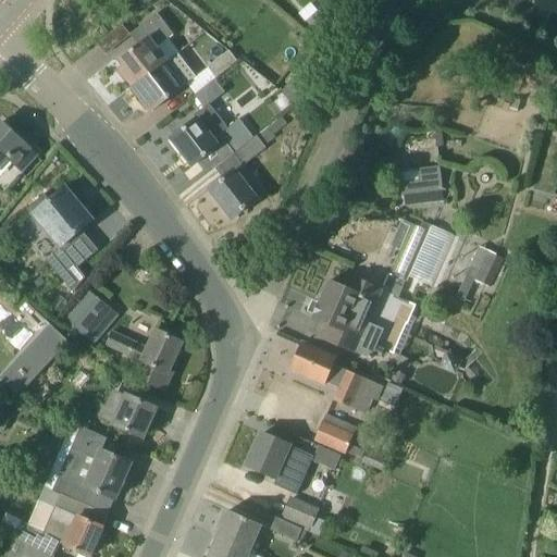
[(317,33),(326,24),(327,23),(318,12),(306,22),(317,33)]
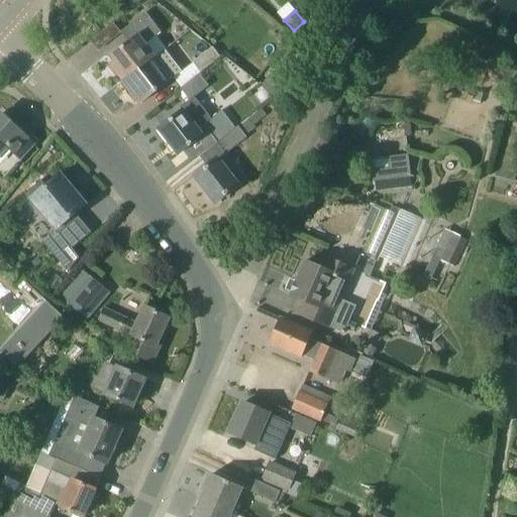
[(167,49),(156,35),(161,31),(146,12),(126,27),(134,37),(112,55),(117,62),(111,66),(123,81),(122,82),(123,83),(149,62),(156,57),(167,49)]
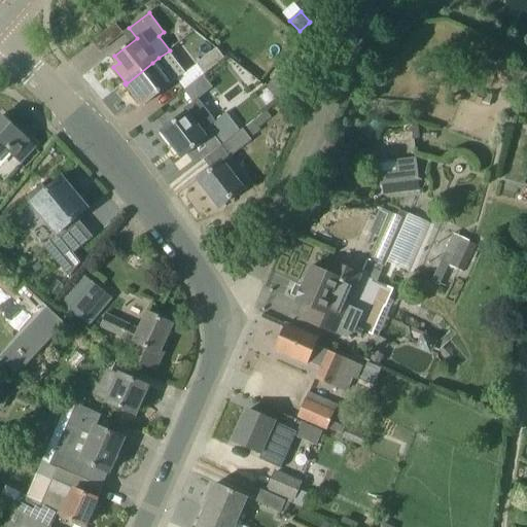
[(216,48),(197,64),(205,74),(224,59),(216,48)]
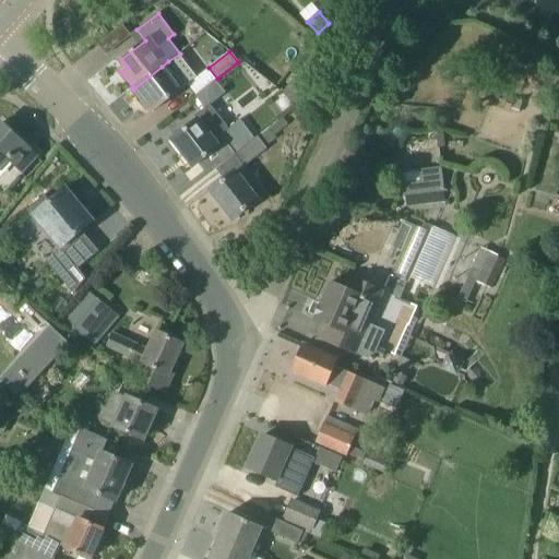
[(162,67),(133,90),(152,113),(197,78),(188,68),(171,80),(162,67)]
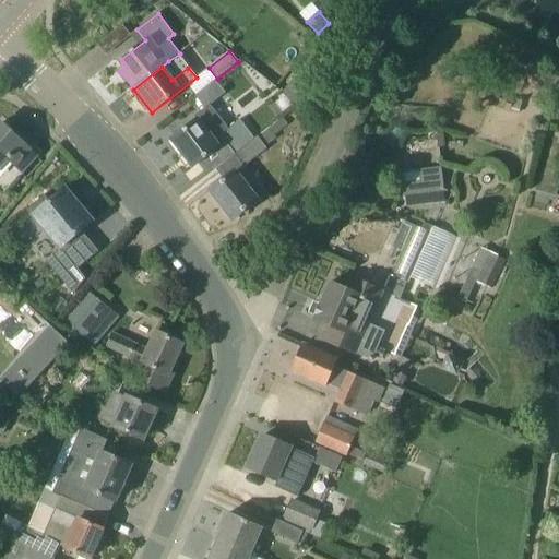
[(295,107),(307,95),(294,80),(281,92),(295,107)]
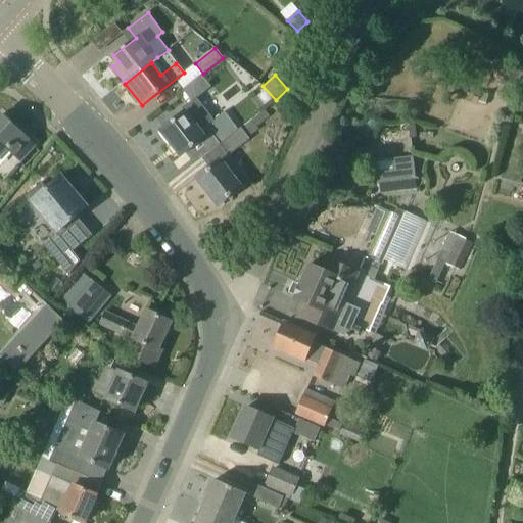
[(239,130),(225,111),(212,122),(195,99),(211,87),(202,76),(183,91),(191,101),(183,108),(186,111),(161,131),(181,156),(211,133),(221,144),(239,130)]
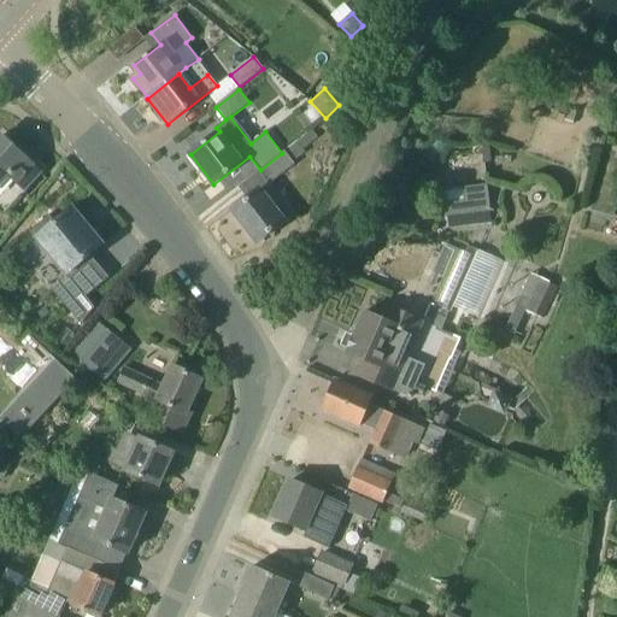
[(312,129),(298,141),(303,148),(318,137),(317,135),(312,129)]
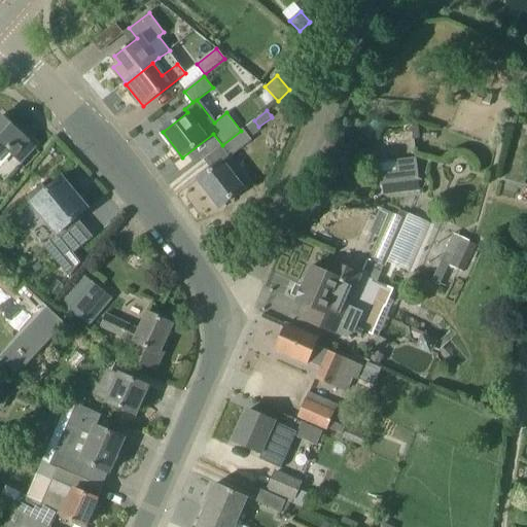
[(1,116),(0,117),(0,156),(8,148),(24,162),(36,148),(1,116)]
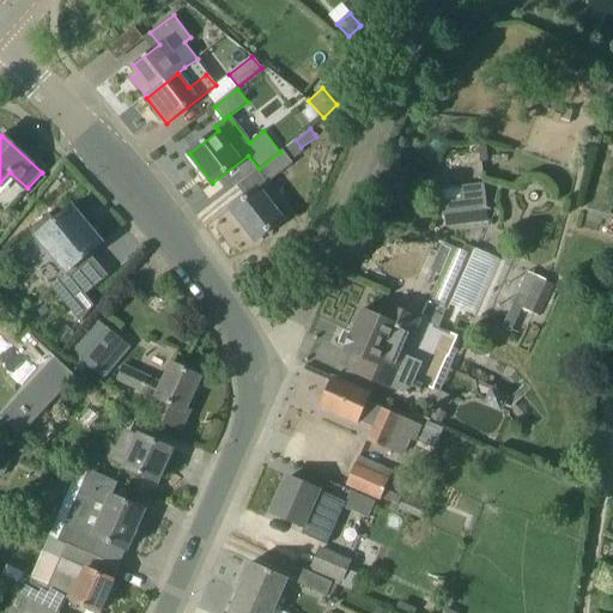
[(283,150),(280,152),(259,169),(269,182),(293,163),(283,150)]
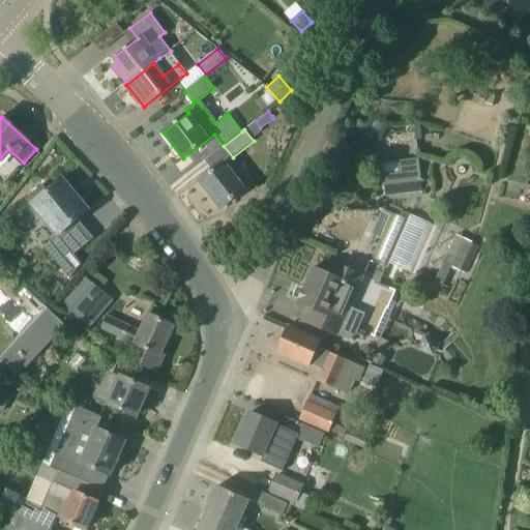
[(253,182),(239,167),(233,157),(225,165),(223,163),(200,180),(222,208),(244,190),(243,189),(253,182)]
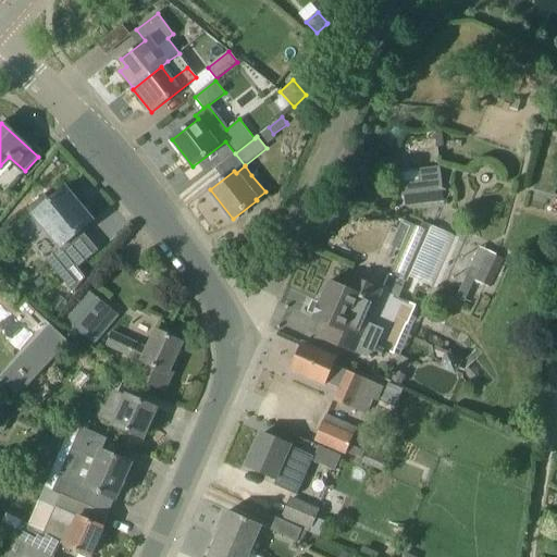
[(399,172),(403,196),(404,206),(444,200),(440,166),(399,172)]
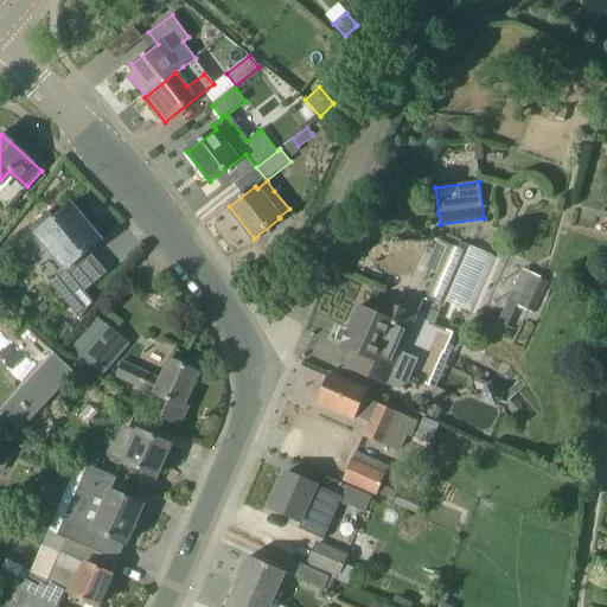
[(71,278),(90,262),(84,255),(103,240),(102,238),(101,238),(74,205),(74,204),(72,203),(53,218),(49,212),(30,228),(71,278)]
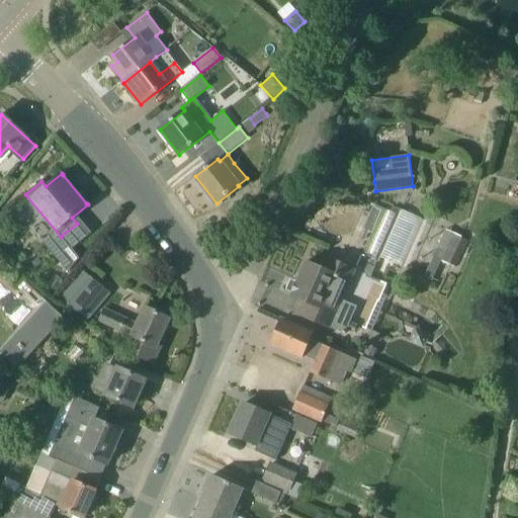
[(394,261),(403,266),(423,221),(394,206),(391,212),(373,204),(362,229),(371,233),(354,269),(326,257),(321,268),(306,262),(291,295),(306,301),(296,324),(315,333),(319,322),(343,332),(344,341),(375,355),(383,337),(365,329),(385,284),(380,282),(387,265),(391,266),(394,261)]
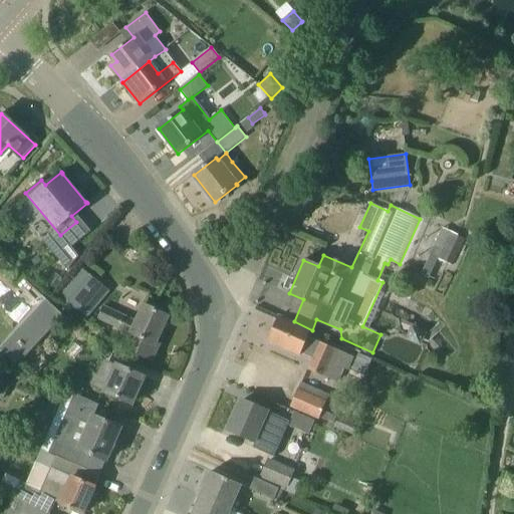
[(451,232),(438,258),(452,265),(465,239),(451,232)]
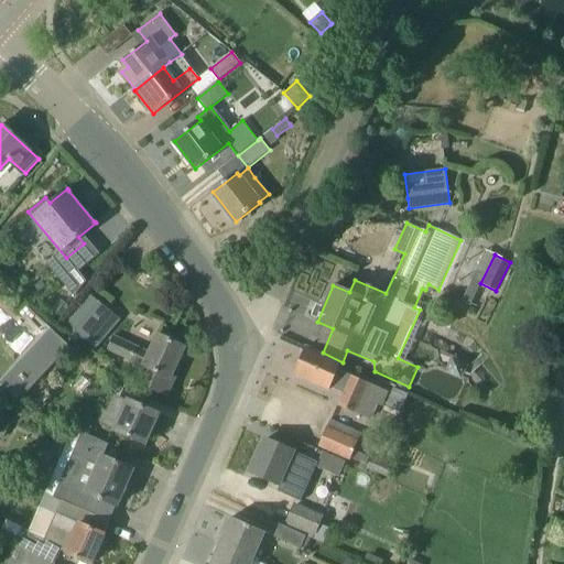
[(64,282),(75,295),(85,281),(76,271),(64,282)]
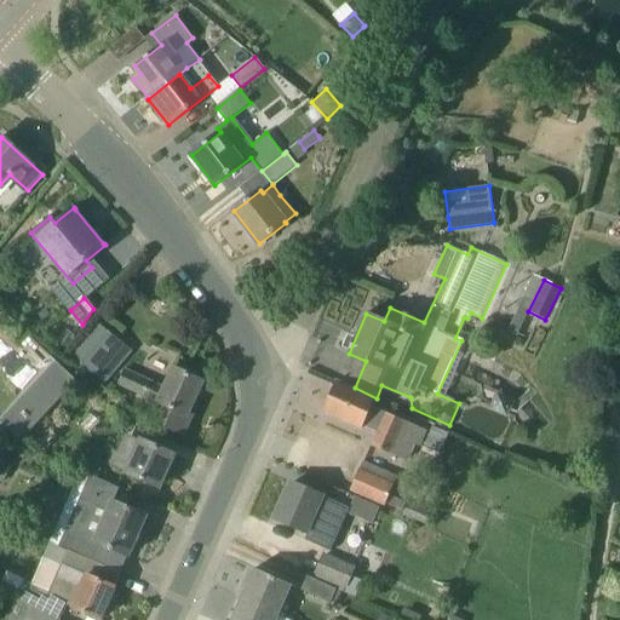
[(70,359),(90,374),(118,340),(99,325),(90,336),(70,359)]
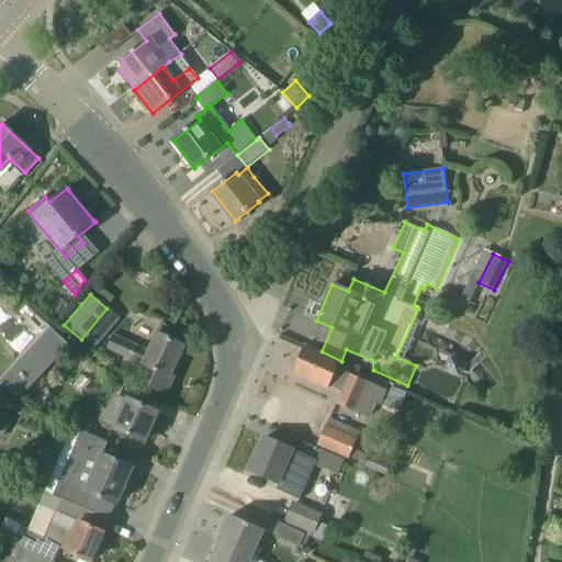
[(49,328),(0,379),(0,384),(18,402),(69,347),(49,328)]
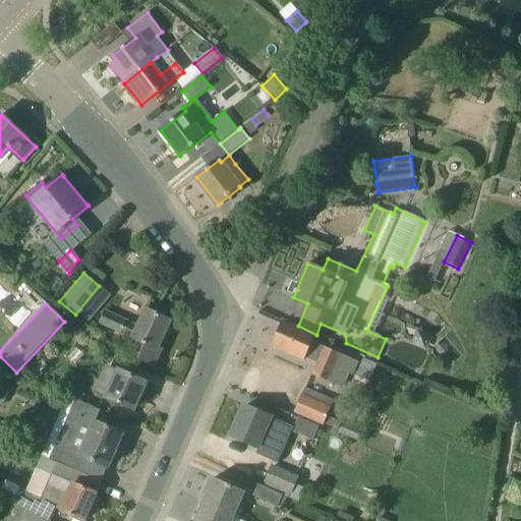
[(135,357),(154,365),(162,348),(158,347),(170,321),(147,309),(138,327),(105,311),(100,323),(141,344),(135,357)]
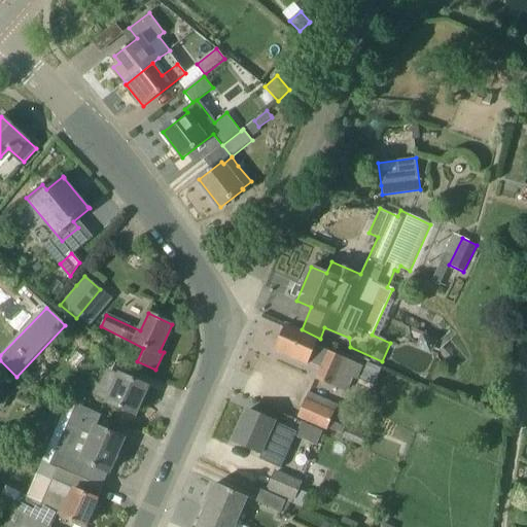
[(363,366),(356,363),(316,346),(319,339),(286,324),(275,350),(308,364),(309,362),(320,367),(315,379),(344,391),(350,377),(357,380),(363,366)]
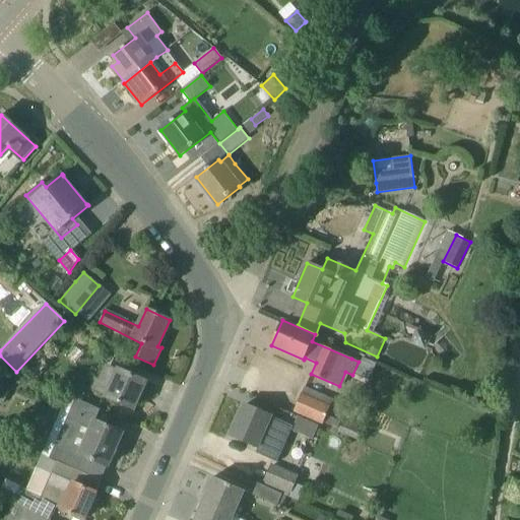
[(376,364),(363,358),(355,376),(369,381),(376,364)]
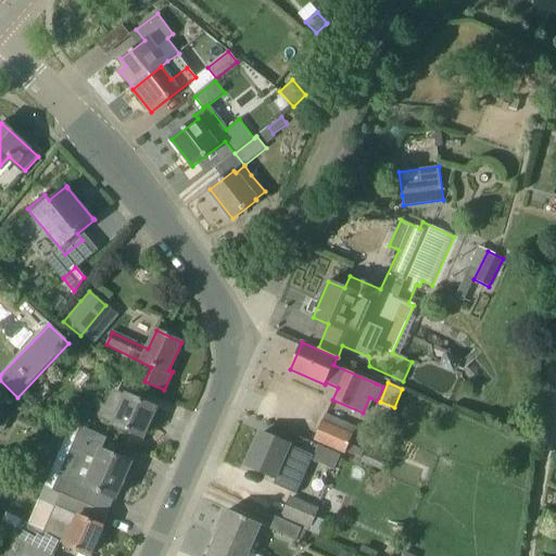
[(142,437),(155,407),(112,388),(104,405),(100,403),(95,416),(142,437)]
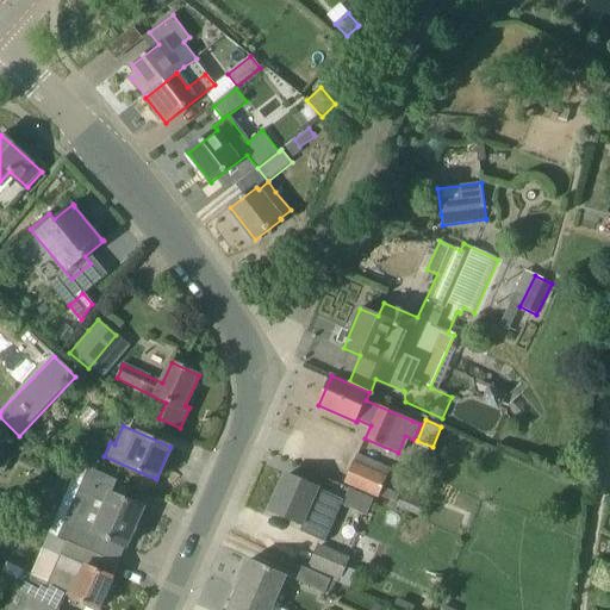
[(0,473),(2,474),(10,459),(0,454),(0,473)]
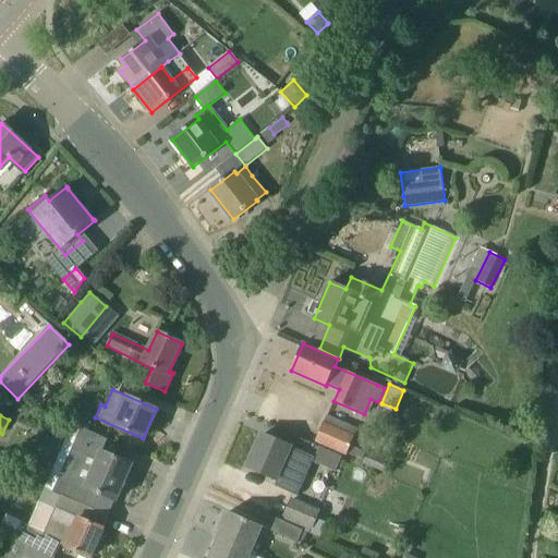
[(356,429),(327,415),(314,441),(346,457),(347,452),(362,460),(365,451),(350,445),(356,429)]
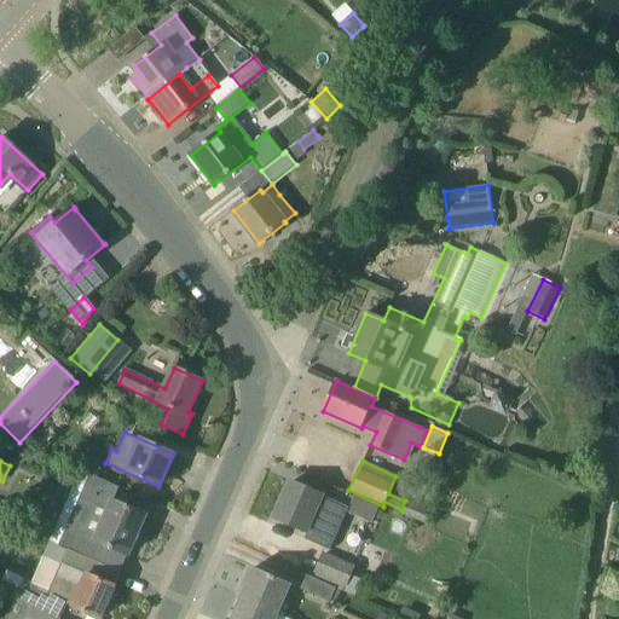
[(93,541),(65,527),(58,544),(92,559),(99,542),(128,555),(146,515),(113,501),(119,487),(90,474),(76,504),(104,516),(93,541)]
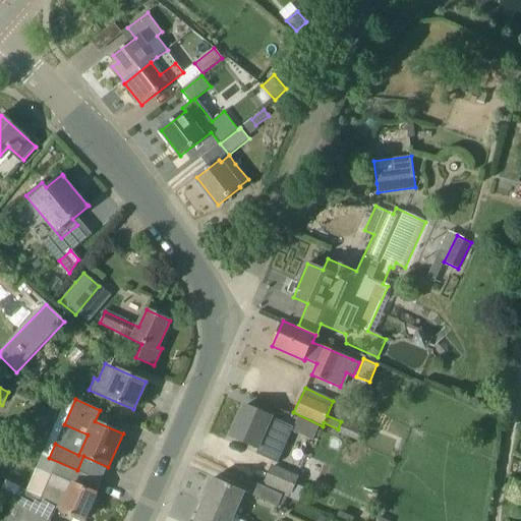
[(278,463),(293,426),(245,406),(232,437),(258,448),(256,453),(278,463)]
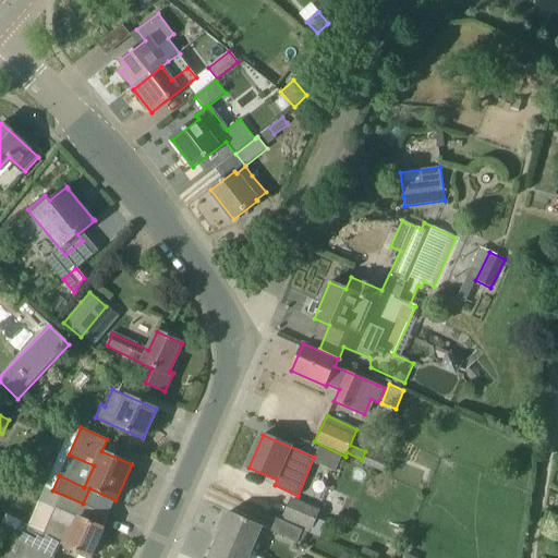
[(26,460),(24,455),(19,452),(12,455),(11,461),(13,466),(19,469),(25,465),(26,460)]
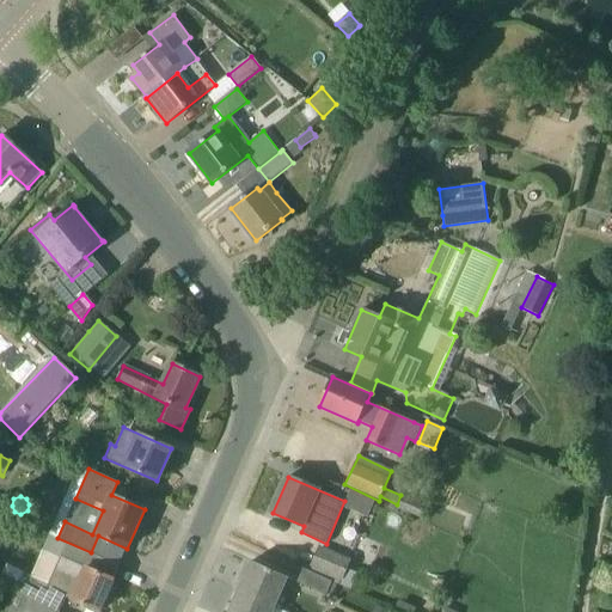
[(347,569),(350,561),(319,545),(310,565),(342,581),(347,569)]
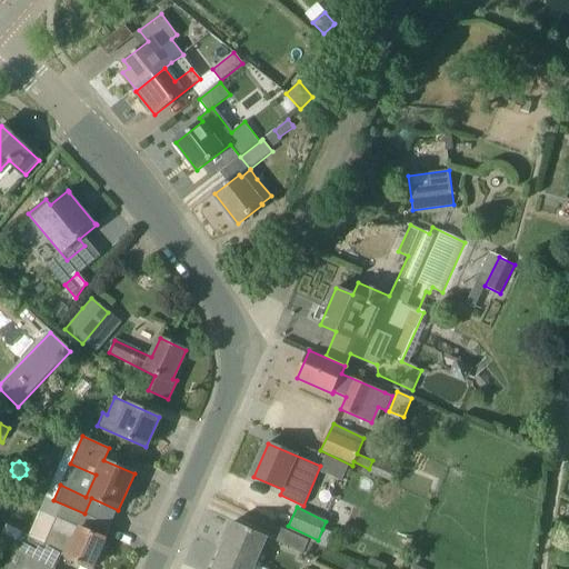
[(56,518),(43,545),(25,535),(17,549),(53,568),(61,556),(91,568),(106,539),(56,518)]
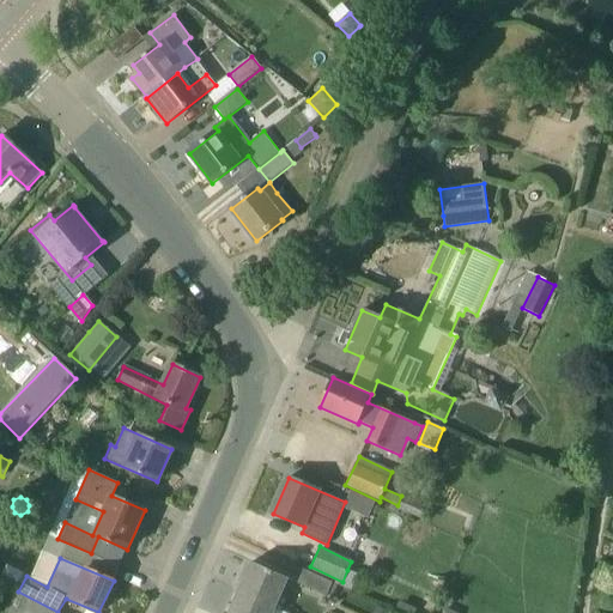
[(240,592),(274,607),(287,578),(252,563),(240,592)]
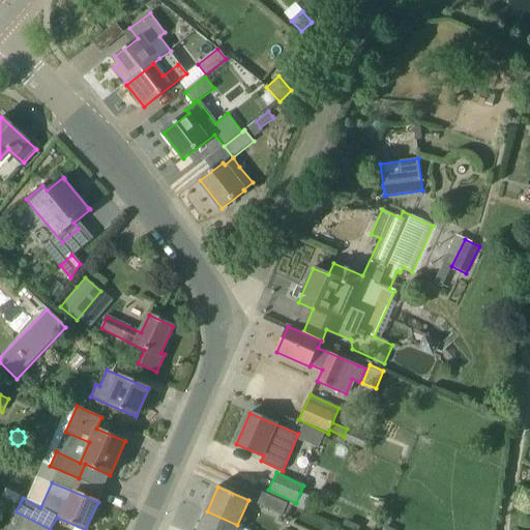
[(283,516),(288,505),(262,493),(257,504),(283,516)]
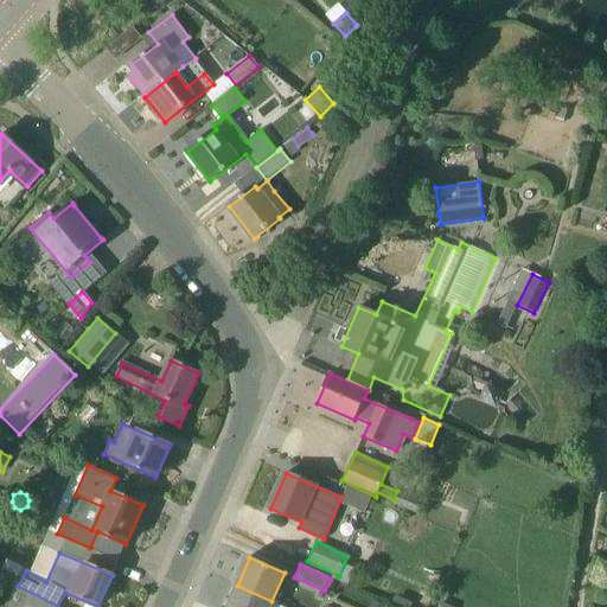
[(57,606),(18,586),(5,606),(57,606)]
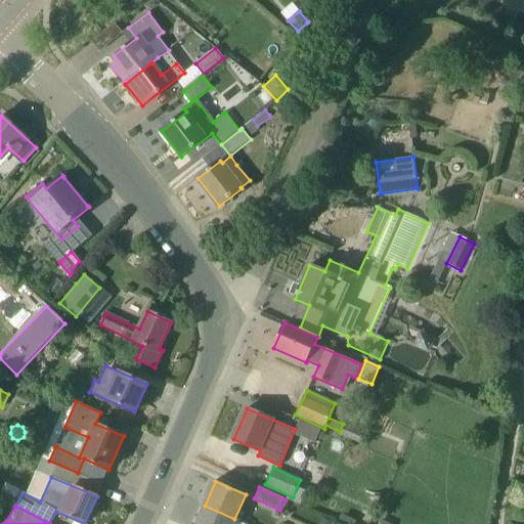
[(232,523),(234,519),(205,506),(195,523),(232,523)]
